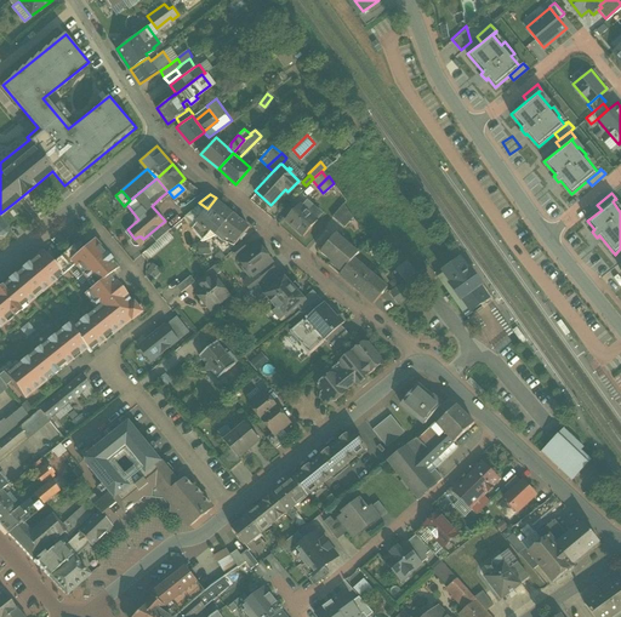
[(233,212),(216,198),(208,209),(201,215),(214,224),(210,228),(215,233),(233,212)]
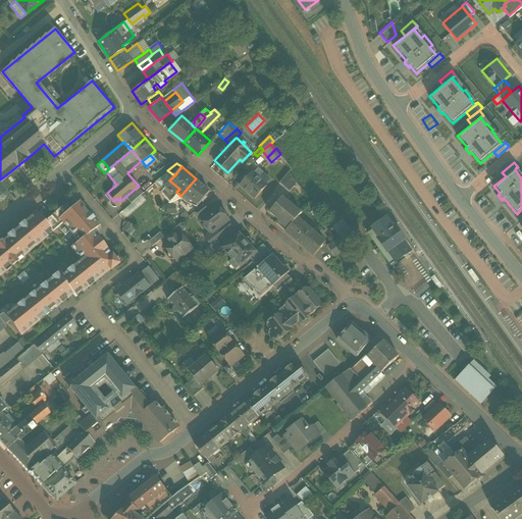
[(174,175),(167,170),(155,182),(162,190),(165,186),(169,180),(174,175)]
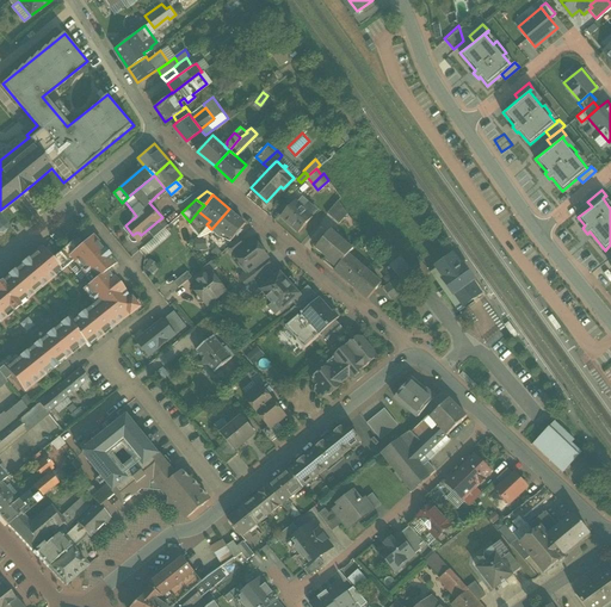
[(302,206),(295,199),(281,215),(297,230),(312,215),(302,206)]
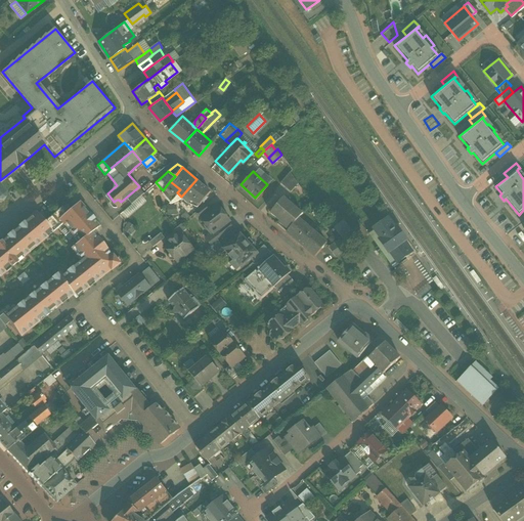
[(290,171),(280,181),(290,190),(298,181),(290,171)]
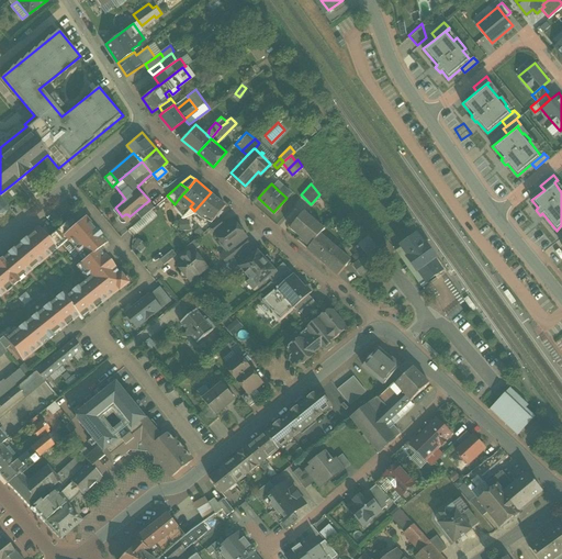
[(291,192),(282,185),(278,190),(287,198),(291,192)]
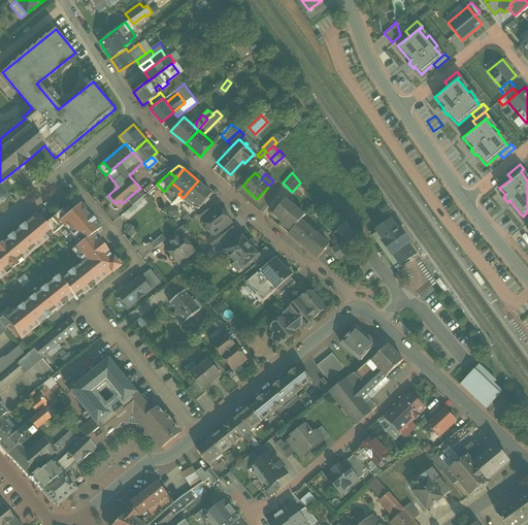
[(211,192),(198,181),(183,198),(190,203),(193,200),(200,205),(211,192)]
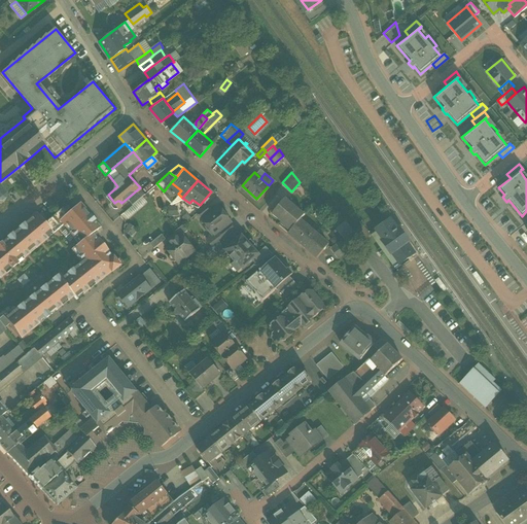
[(181,190),(171,182),(167,187),(177,196),(178,194),(181,190)]
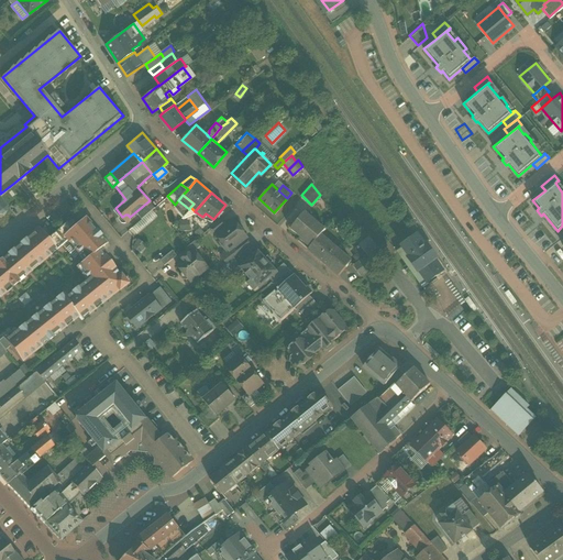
[(150,200),(136,211),(141,217),(154,206),(150,200)]
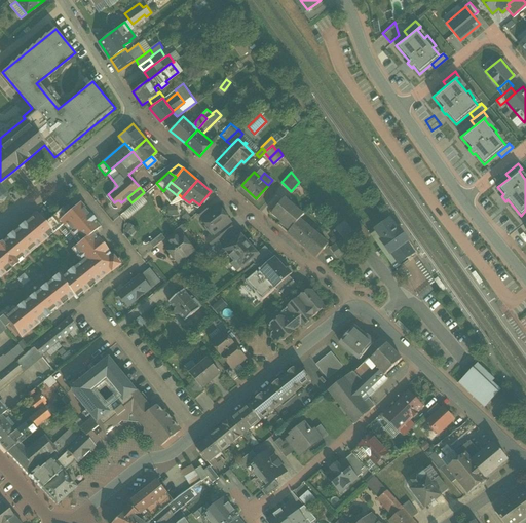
[(177,195),(166,187),(163,191),(171,201),(177,195)]
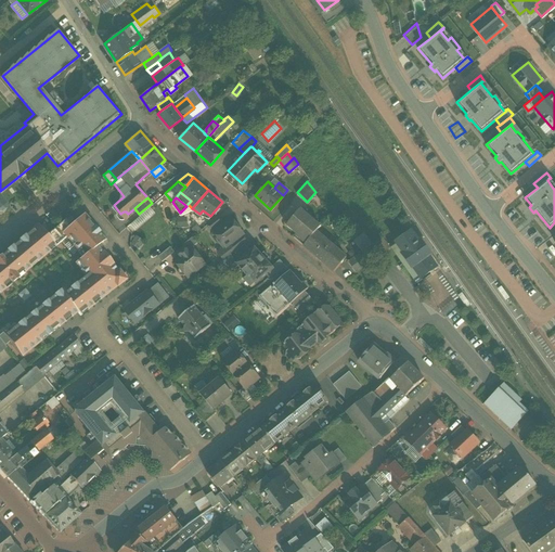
[(320,225),(300,206),(285,223),(306,241),(315,230),(320,225)]
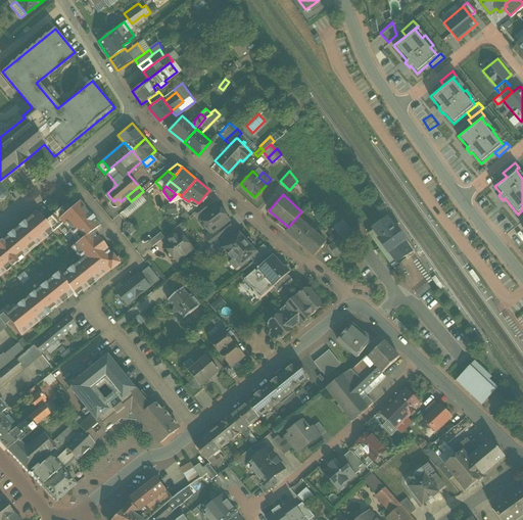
[(372,198),(366,203),(373,213),(378,208),(372,198)]
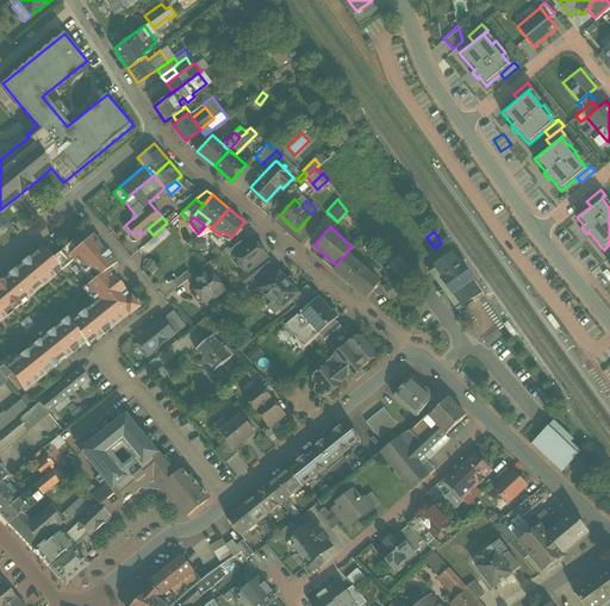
[(66,316),(16,356),(14,354),(0,364),(0,372),(4,378),(10,373),(23,389),(44,373),(42,369),(49,364),(51,367),(57,363),(57,362),(85,341),(87,344),(116,322),(116,320),(126,312),(128,313),(137,305),(130,295),(129,295),(106,268),(116,261),(91,233),(78,245),(72,238),(51,256),(61,268),(72,258),(91,280),(82,287),(93,300),(68,320),(66,316)]
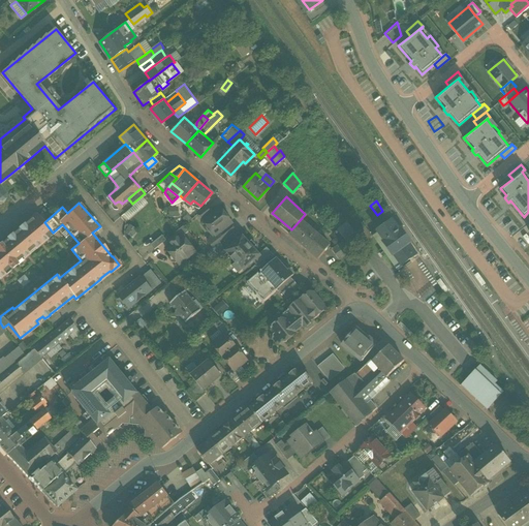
[(208,204),(197,212),(203,218),(213,210),(208,204)]
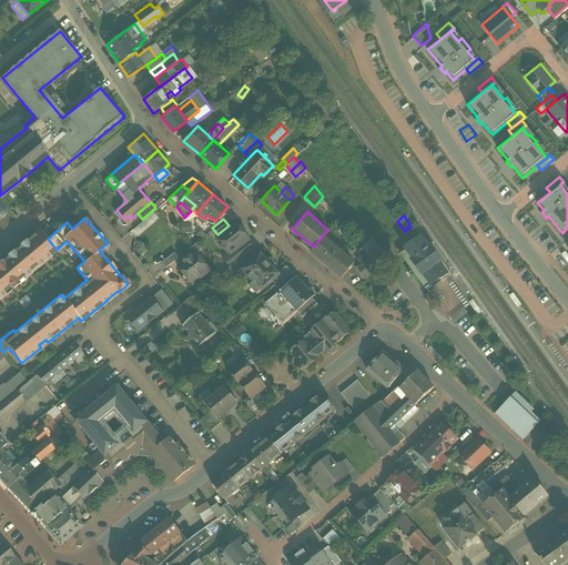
[(181,232),(192,231),(191,220),(181,221),(181,232)]
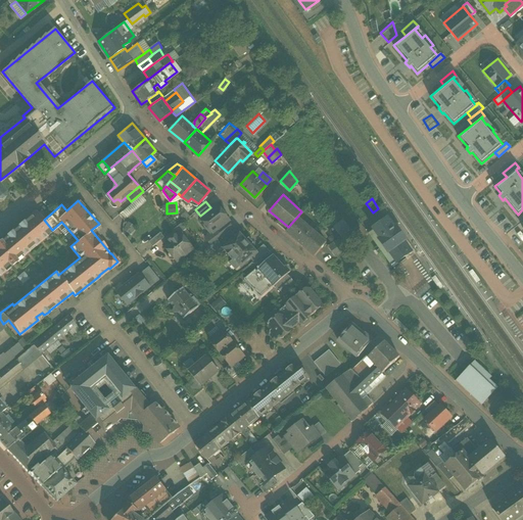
[(210,207),(200,216),(204,221),(203,224),(205,227),(209,227),(212,231),(205,236),(210,243),(222,235),(217,229),(228,220),(229,219),(217,203),(210,207)]
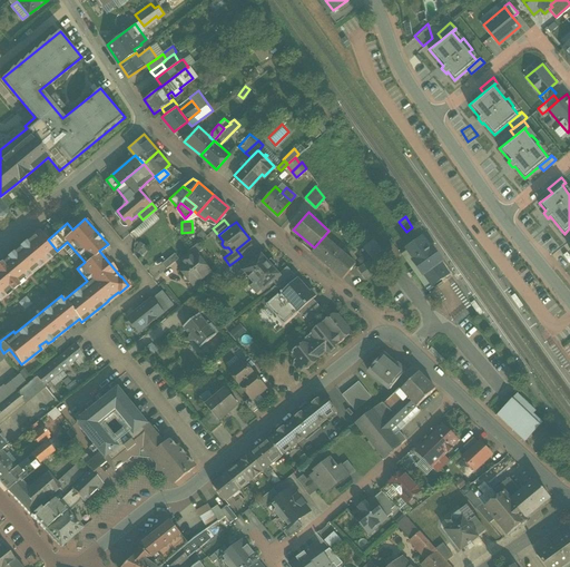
[(50,233),(45,226),(40,231),(46,237),(50,233)]
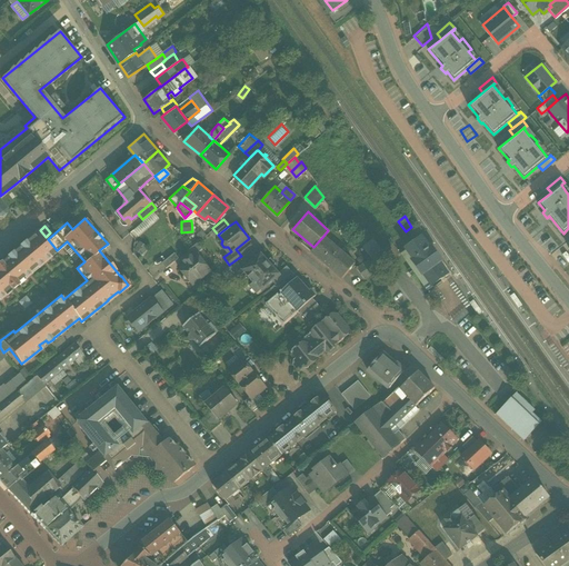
[(38,228),(0,260),(0,297),(56,251),(57,251),(48,239),(38,228)]
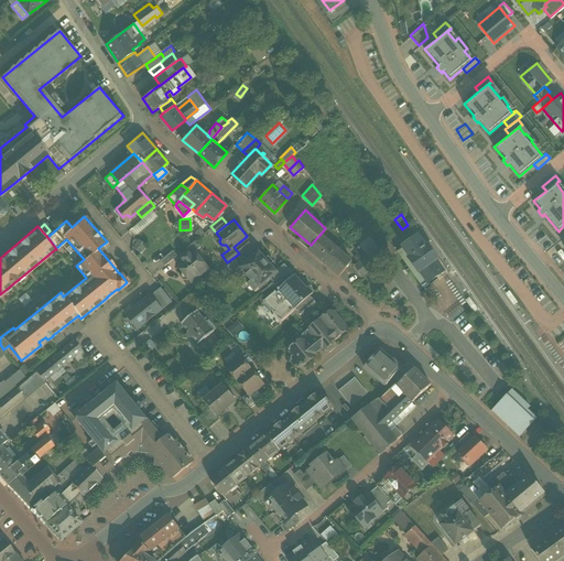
[(204,232),(201,227),(195,232),(198,236),(204,232)]
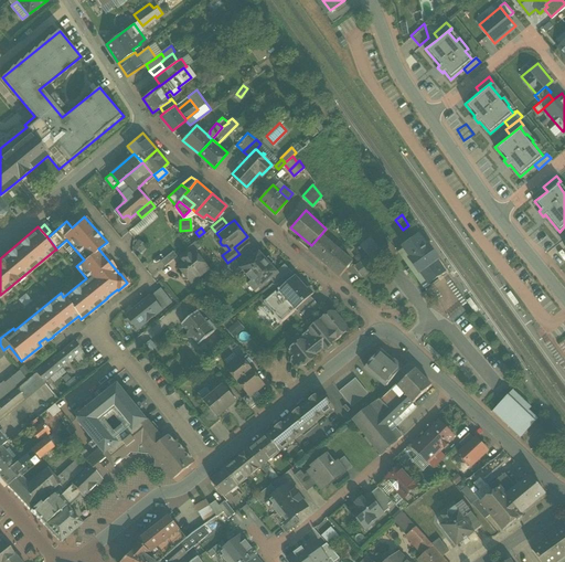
[(321,234),(311,245),(308,248),(316,254),(332,268),(339,275),(352,261),(321,234)]
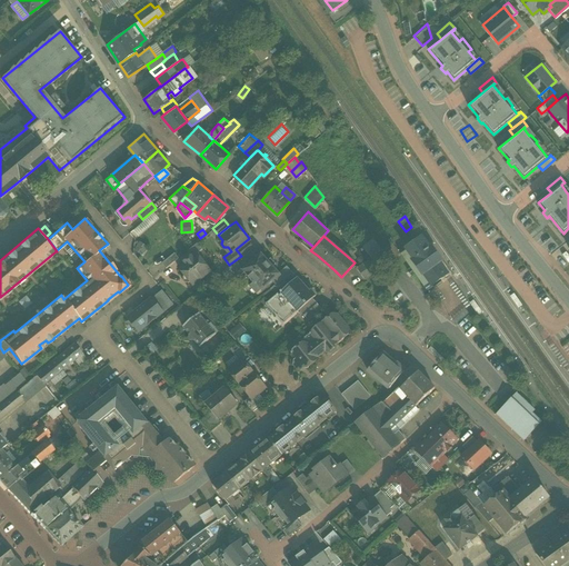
[(430,246),(429,247),(421,236),(411,244),(410,241),(407,244),(408,246),(406,247),(406,248),(400,252),(426,287),(447,271),(439,261),(441,260),(430,246)]
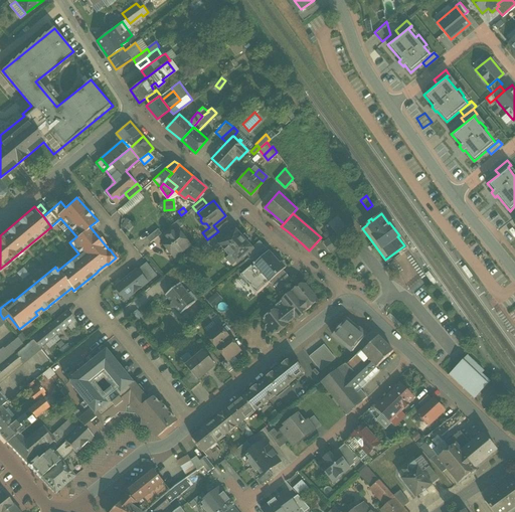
[(133,221),(126,216),(121,224),(128,229),(133,221)]
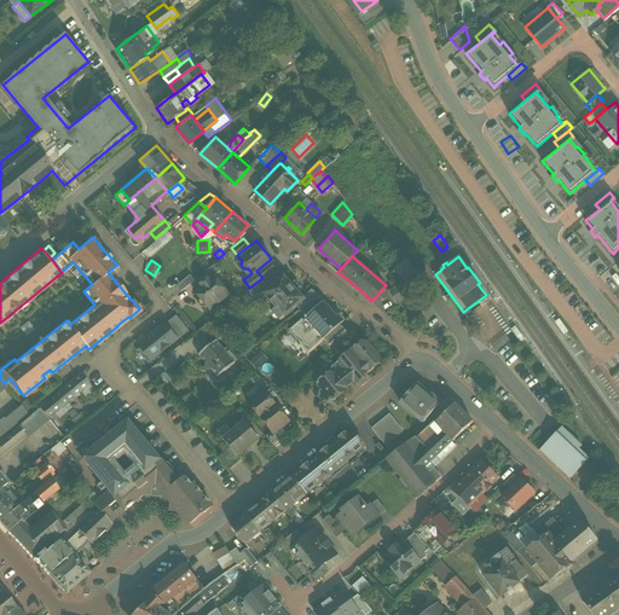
[(270,260),(256,271),(262,278),(276,267),(270,260)]
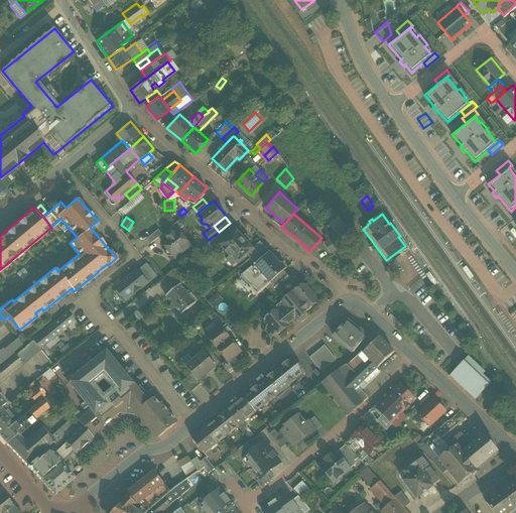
[(340,217),(330,225),(339,235),(348,227),(340,217)]
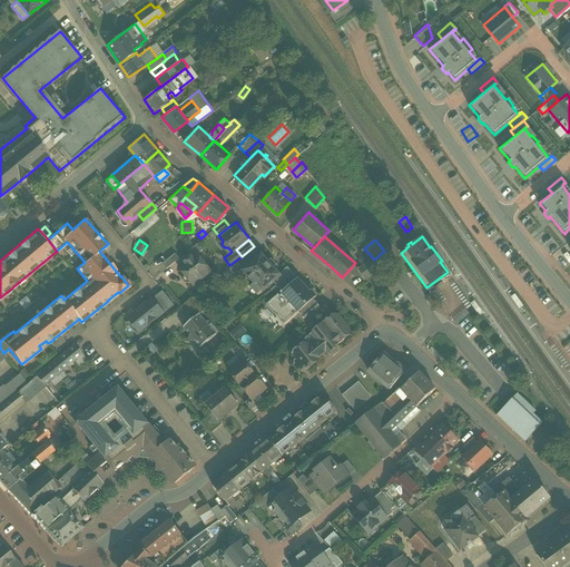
[(197,241),(187,250),(192,255),(195,252),(196,253),(203,247),(197,241)]
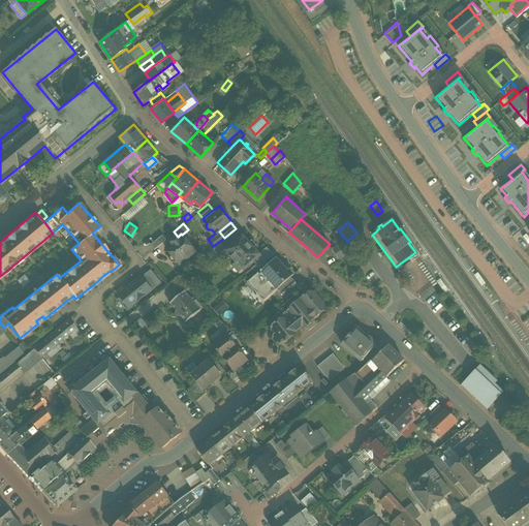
[(162,233),(150,243),(154,247),(165,238),(162,233)]
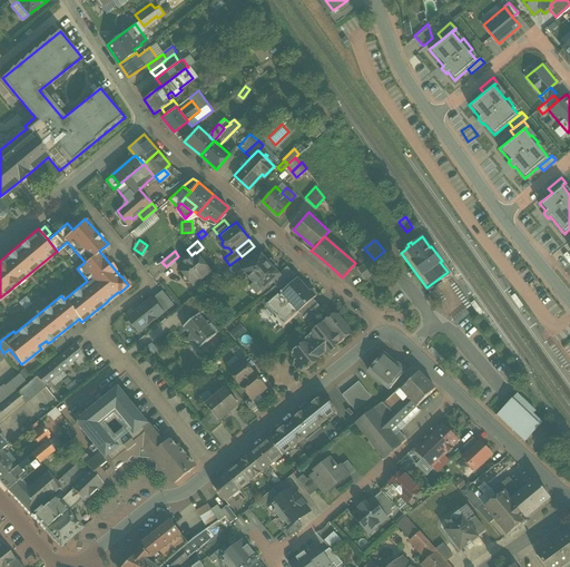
[(192,255),(178,265),(184,273),(183,274),(183,276),(183,277),(184,280),(185,281),(186,281),(188,281),(189,281),(198,274),(200,277),(210,270),(203,261),(203,258),(199,255),(198,255),(196,253),(195,252),(192,255)]
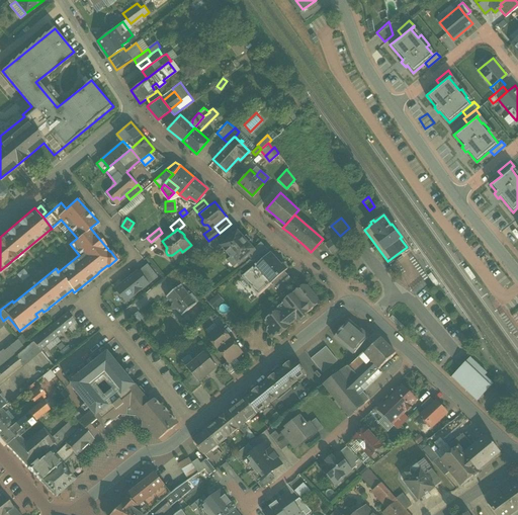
[(237,229),(220,244),(231,256),(227,259),(234,266),(254,248),(248,241),(251,239),(246,234),(243,236),(237,229)]
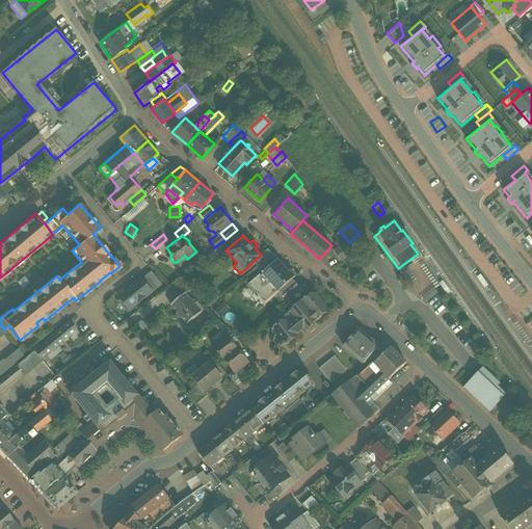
[(343,242),(333,248),(341,260),(350,253),(343,242)]
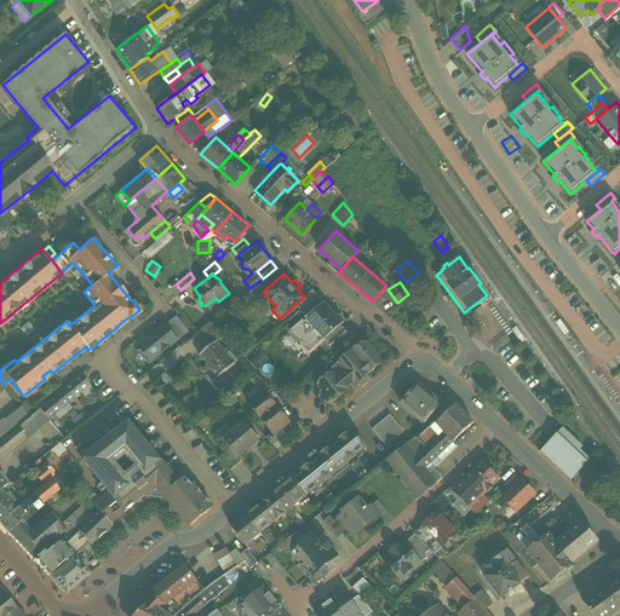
[(256,298),(248,289),(241,295),(244,298),(240,300),(246,308),(256,298)]
